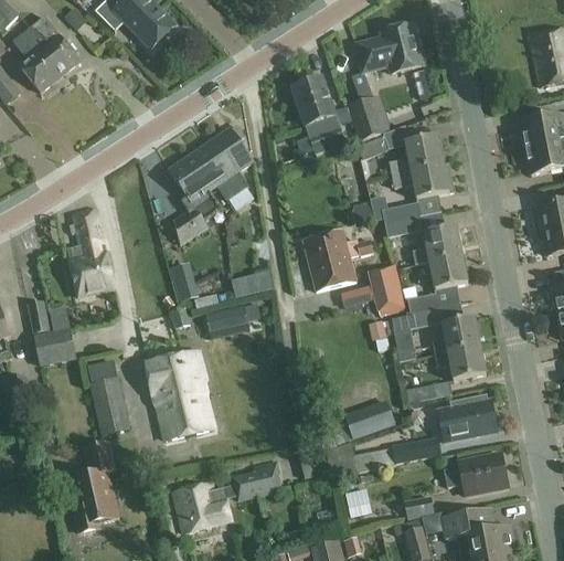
[(18,13),(3,0),(0,0),(0,31),(18,13)]
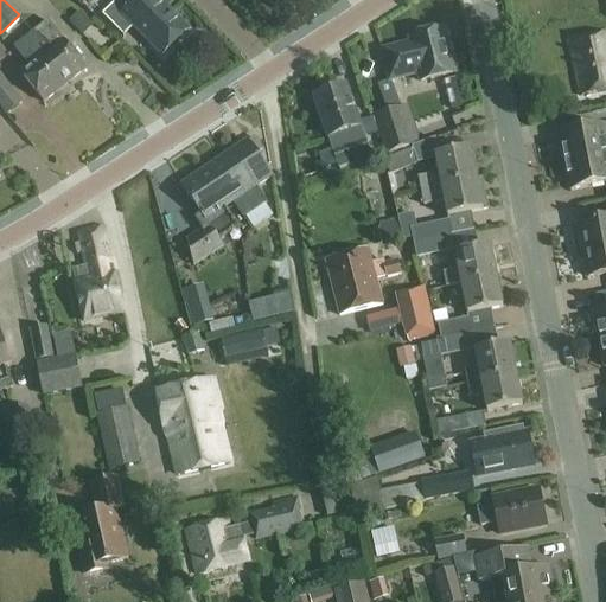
[(113,24),(123,14),(161,53),(187,27),(160,0),(134,0),(132,2),(129,0),(114,0),(102,12),(113,24)]
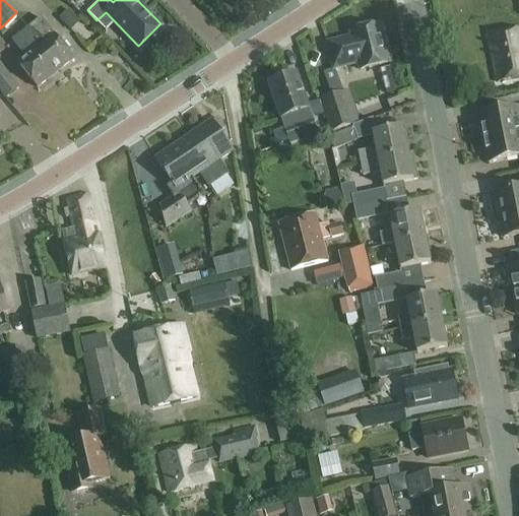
[(58,15),(67,24),(76,15),(68,6),(58,15)]
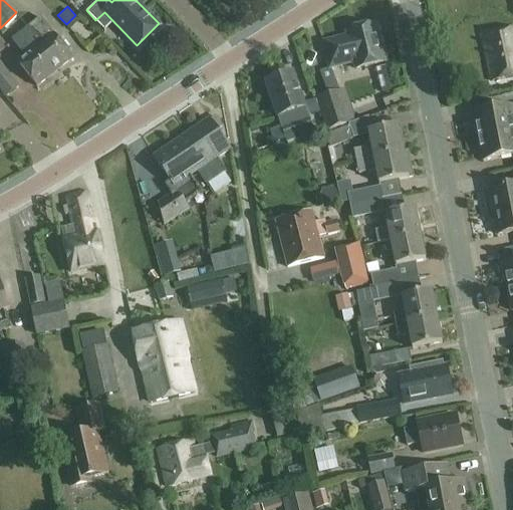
[(40,15),(24,28),(56,68),(72,55),(40,15)]
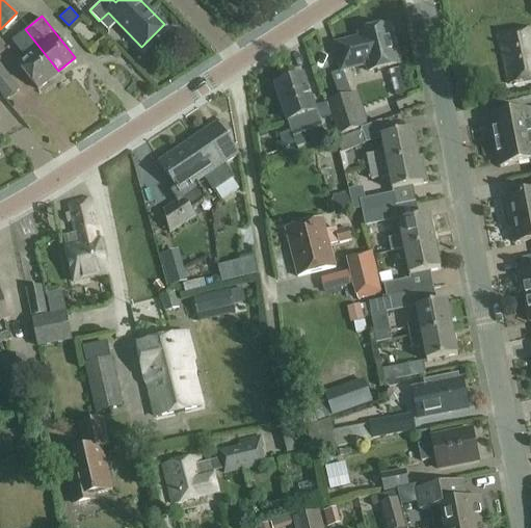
[(342,67),(367,60),(369,68),(399,60),(390,22),(360,29),(361,34),(336,41),(342,67)]
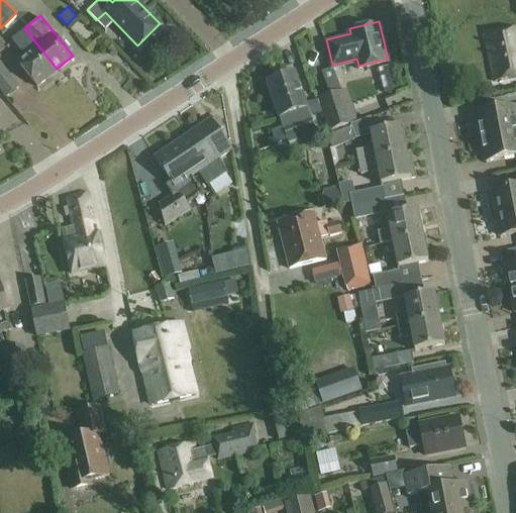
[(515,25),(485,32),(488,49),(493,78),(515,73),(515,25)]
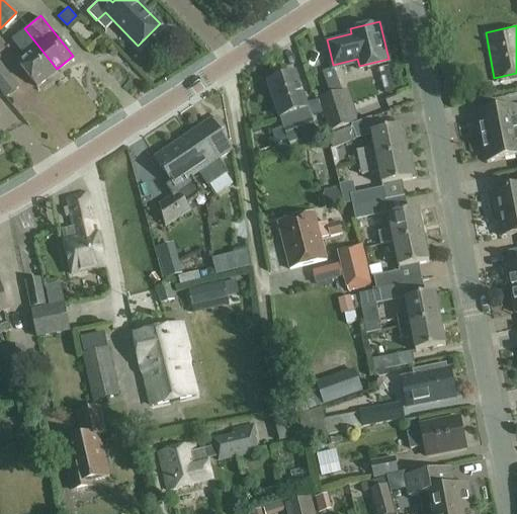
[(57,69),(24,28),(12,37),(25,54),(18,60),(37,84),(57,69)]
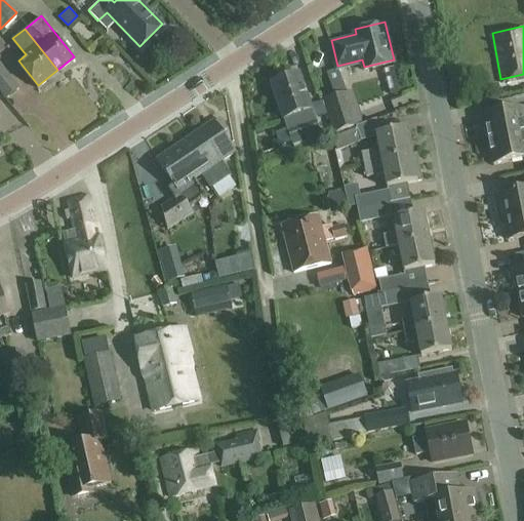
[(0,87),(6,96),(19,85),(0,61),(0,87)]
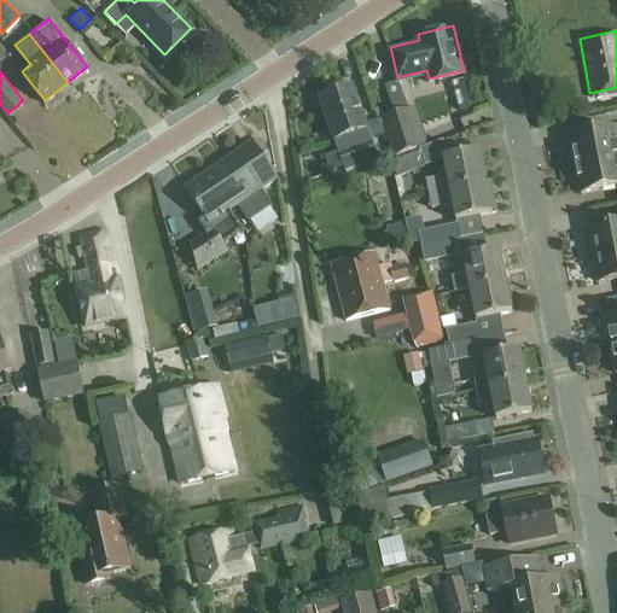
[(377,156),(366,127),(367,127),(351,85),(320,97),(335,138),(332,139),(343,168),(377,156)]
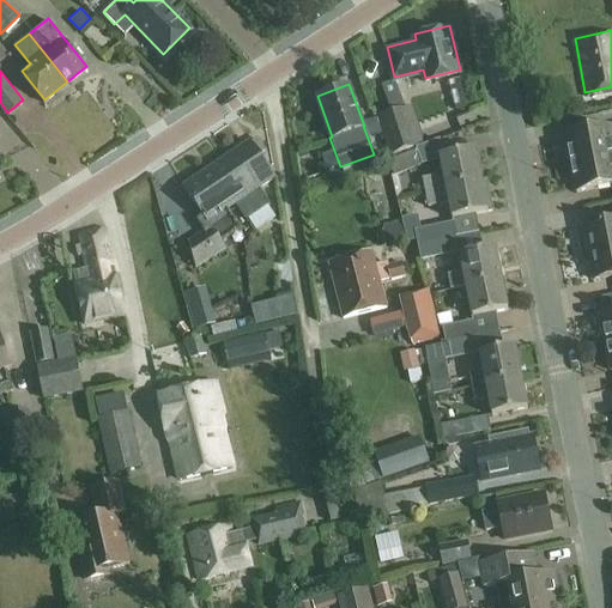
[(389,152),(418,143),(406,103),(376,113),(389,152)]
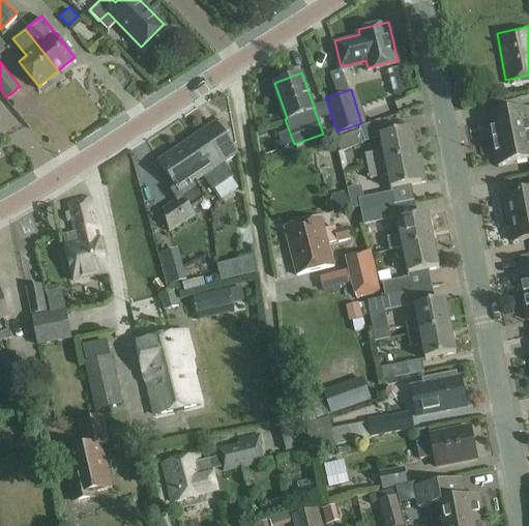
[(493,139),(528,130),(528,106),(527,107),(488,114),(493,139)]
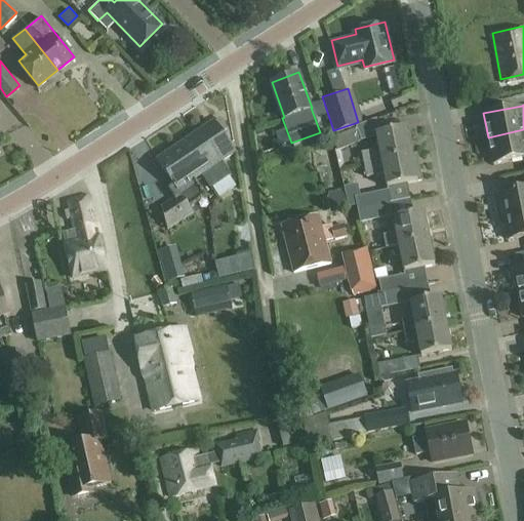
[(214,120),(214,119),(157,158),(174,183),(168,187),(175,196),(161,205),(167,228),(194,210),(190,205),(206,195),(194,177),(235,150),(222,130),(227,127),(219,116),(214,120)]
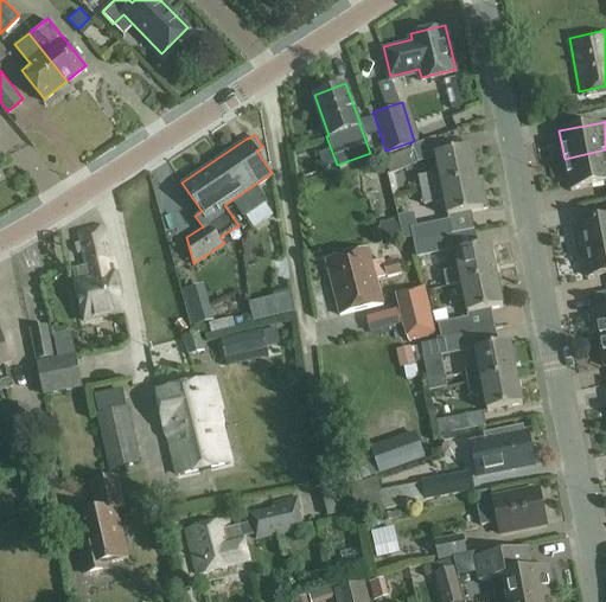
[(435,152),(439,170),(416,174),(419,187),(477,175),(471,145),(435,152)]
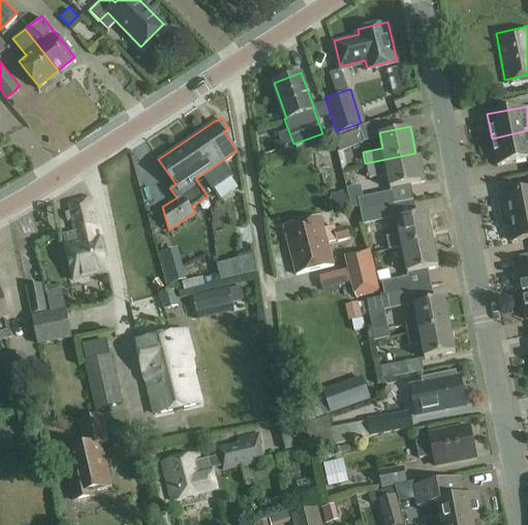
[(364,139),(359,127),(335,137),(339,149),(364,139)]
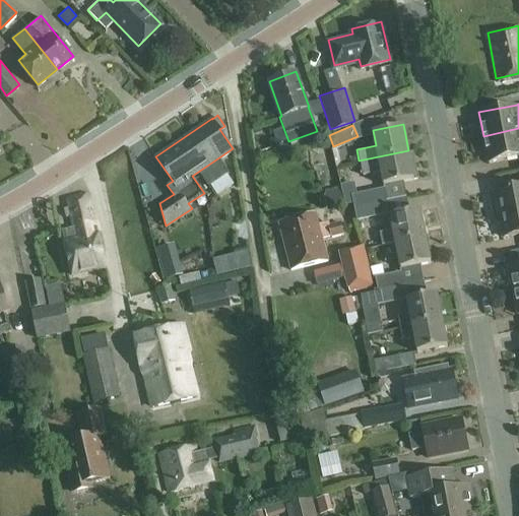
[(518,128),(483,136),(488,160),(518,153),(518,128)]
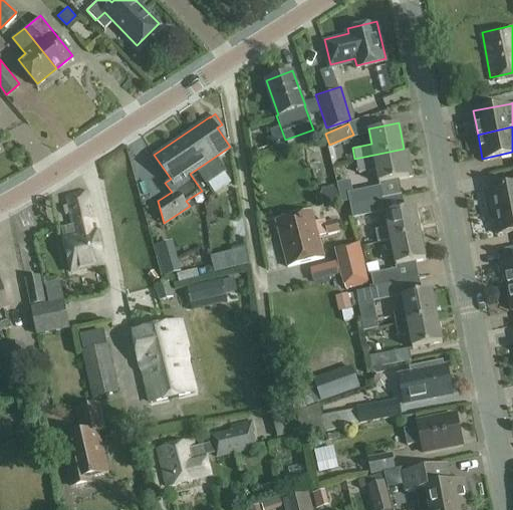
[(379,181),(410,175),(414,174),(410,158),(406,159),(404,149),(354,159),(357,172),(376,169),(379,181)]
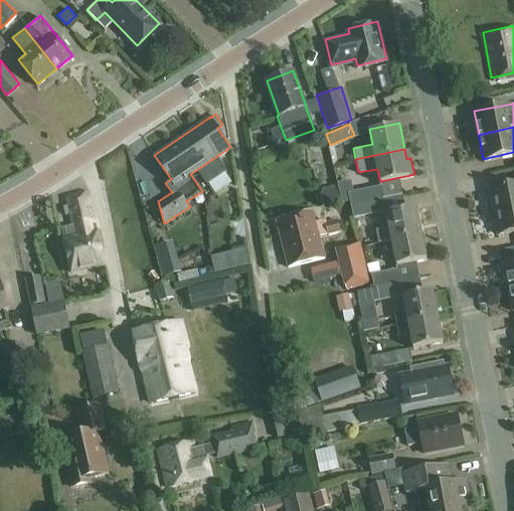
[(513,183),(489,188),(493,210),(513,205),(513,183)]
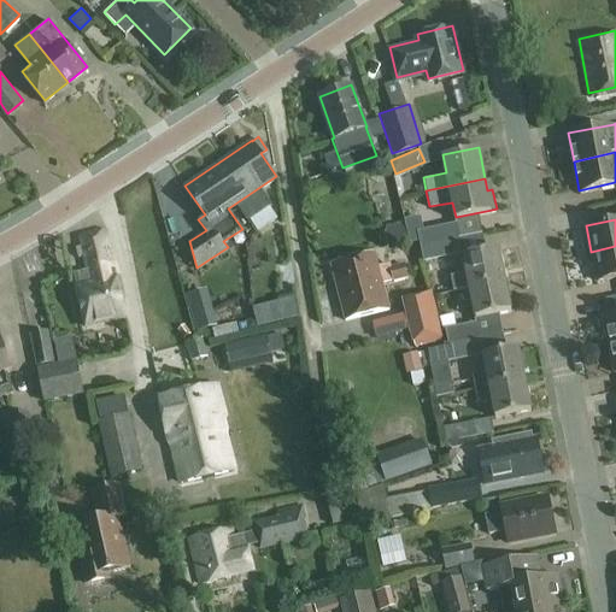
[(417,229),(420,243),(427,242),(458,236),(455,221),(417,229)]
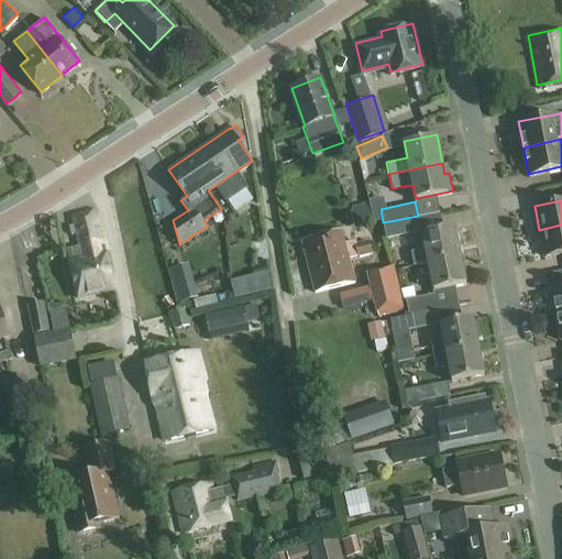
[(96,208),(74,214),(73,215),(75,223),(68,225),(72,233),(77,232),(80,243),(103,237),(96,208)]
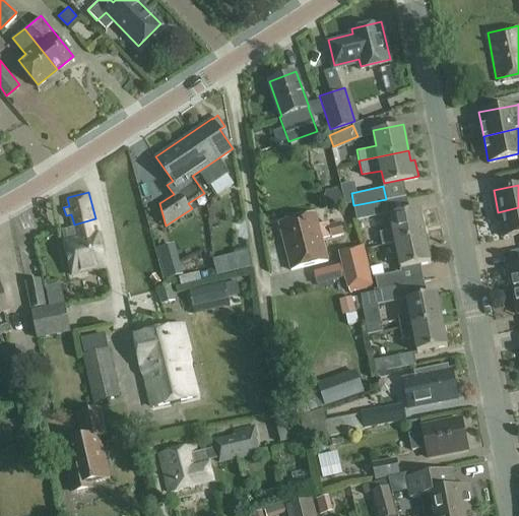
[(353,205),(357,218),(388,211),(386,199),(360,204),(353,205)]
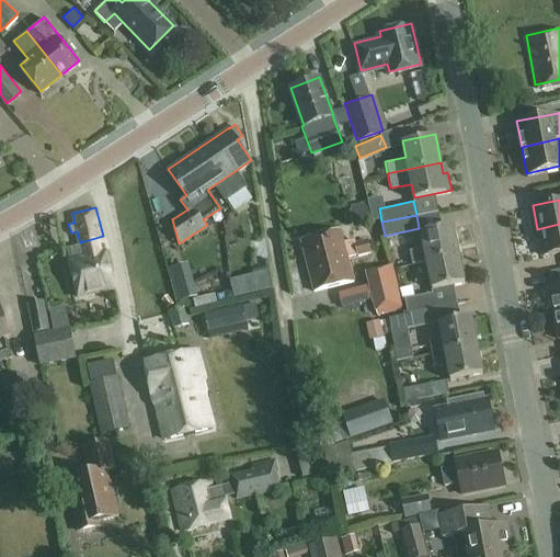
[(559,249),(559,224),(537,229),(543,253),(559,249)]
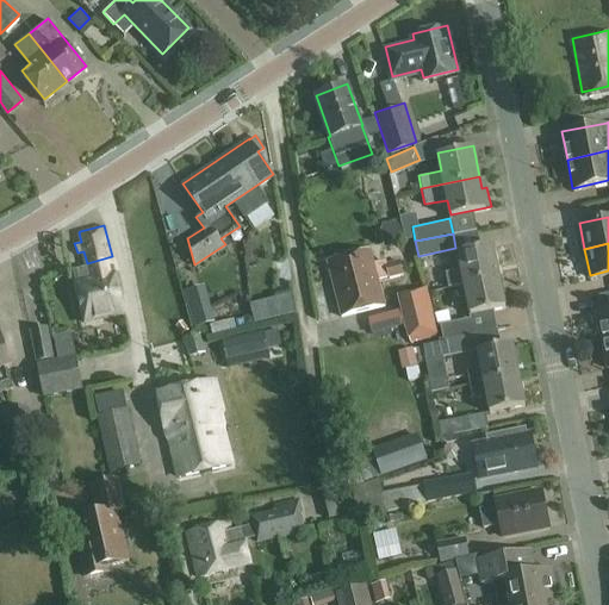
[(458,251),(460,267),(452,268),(454,284),(464,282),(499,274),(493,244),(458,251)]
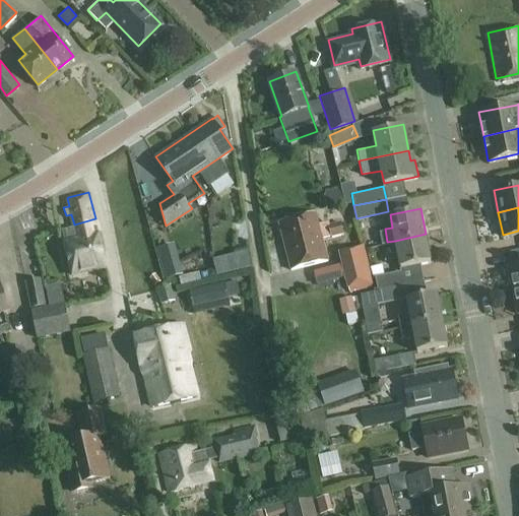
[(328,218),(318,221),(316,210),(278,220),(290,267),(328,258),(322,236),(331,233),(331,235),(342,232),(339,219),(329,222),(328,218)]
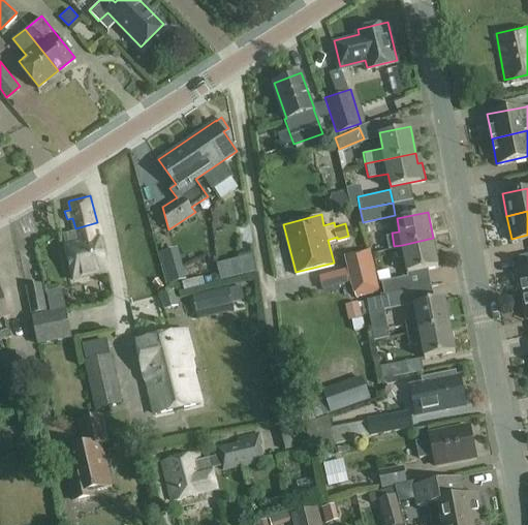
[(97,222),(75,228),(75,230),(67,233),(70,245),(65,246),(73,279),(106,271),(103,256),(105,256),(97,222)]
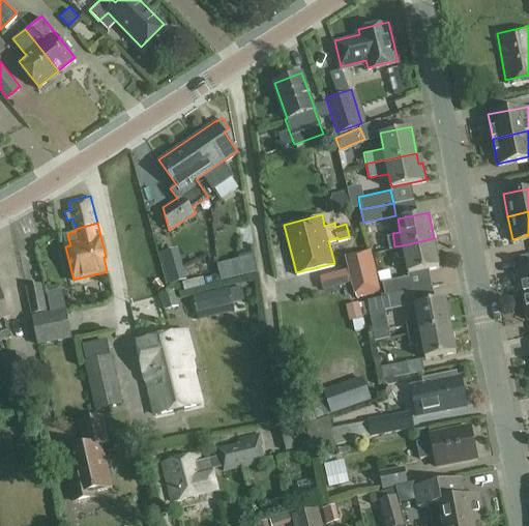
[(226,261),(250,243),(242,233),(218,250),(226,261)]
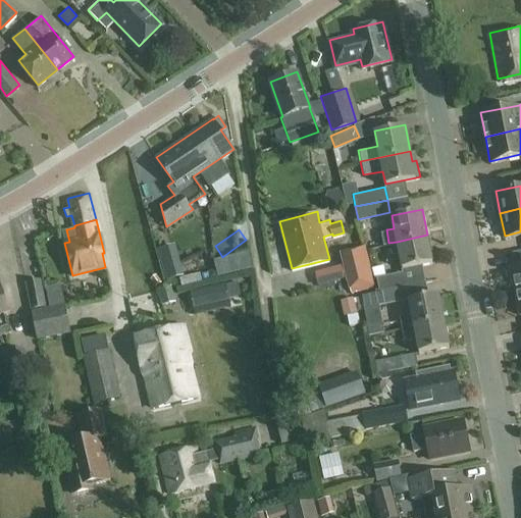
[(432,261),(427,235),(397,242),(402,267),(432,261)]
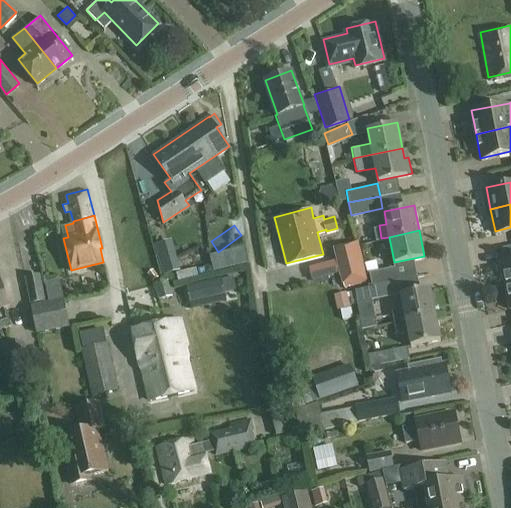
[(333,244),(342,283),(366,277),(356,238),(333,244)]
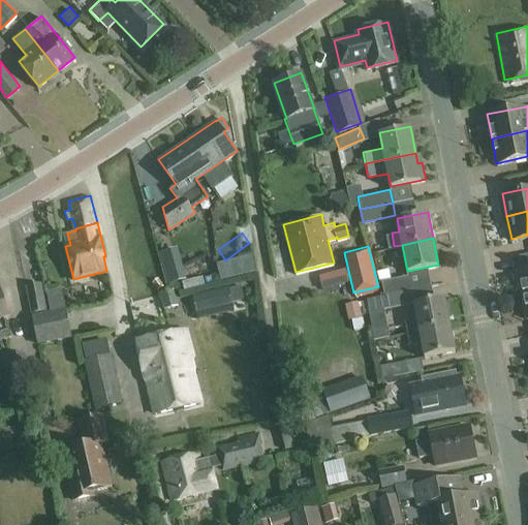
[(290,273),(290,255),(278,255),(277,273),(290,273)]
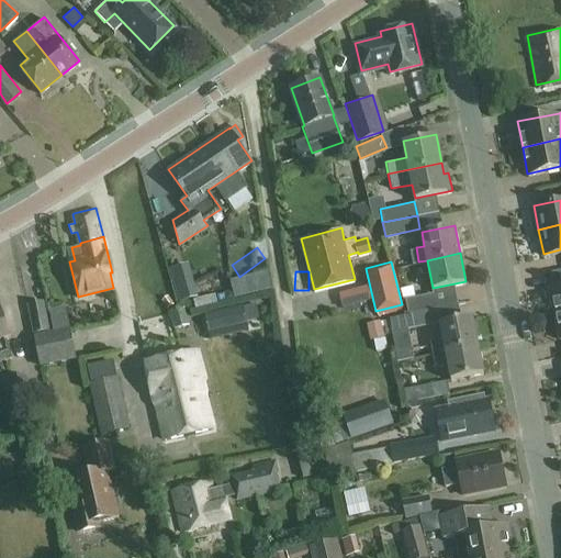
[(245,292),(242,278),(229,280),(233,296),(245,292)]
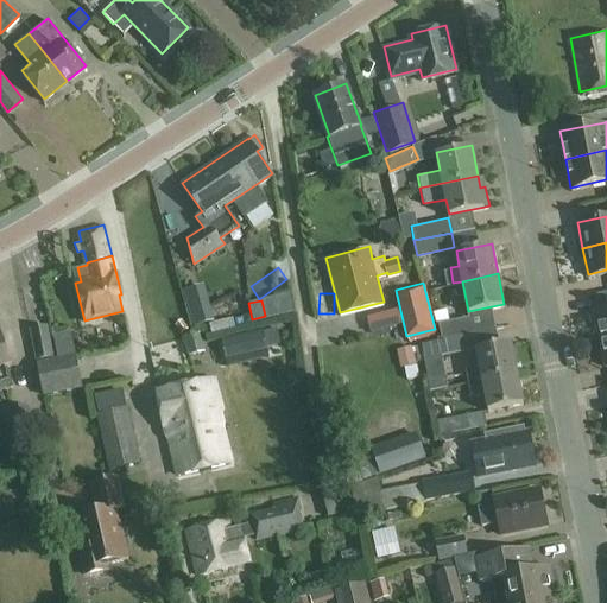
[(209,318),(206,303),(189,308),(194,323),(209,318)]
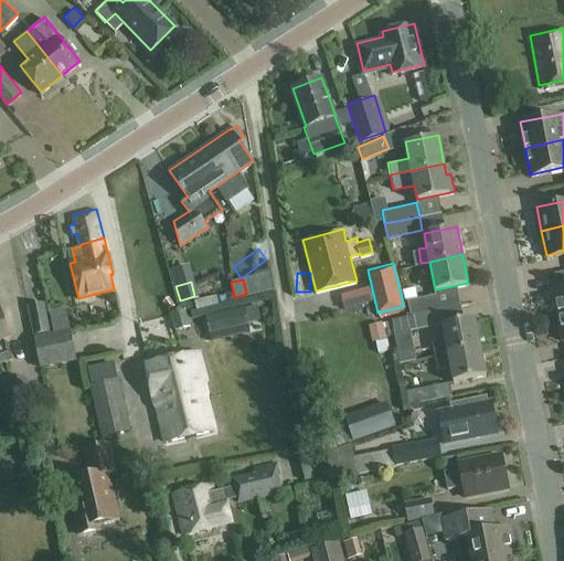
[(563,285),(553,288),(557,314),(563,313),(563,285)]
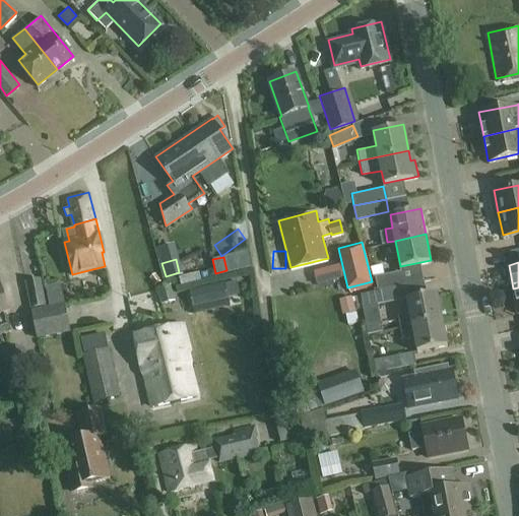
[(376,287),(402,282),(400,269),(374,274),(376,287)]
